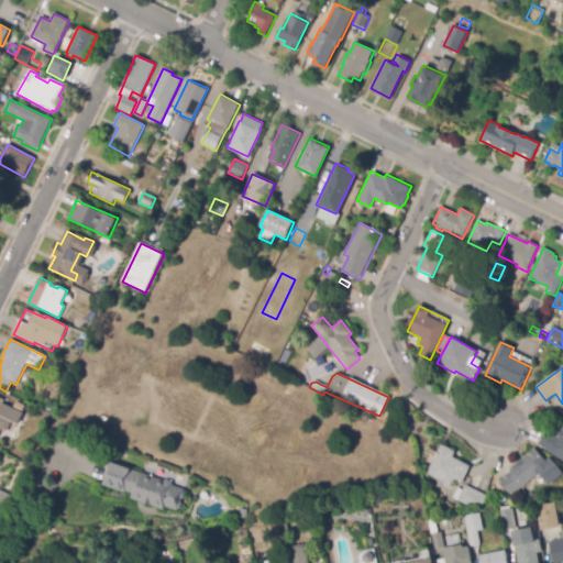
[(0,431),(0,406),(1,404),(24,414),(19,424),(12,421),(8,431),(1,429),(0,431)]
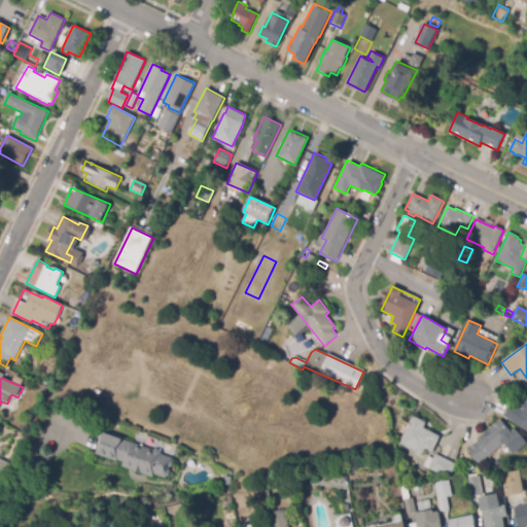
[(526,431),(503,417),(513,402),(520,408),(524,400),(526,402),(526,431)]
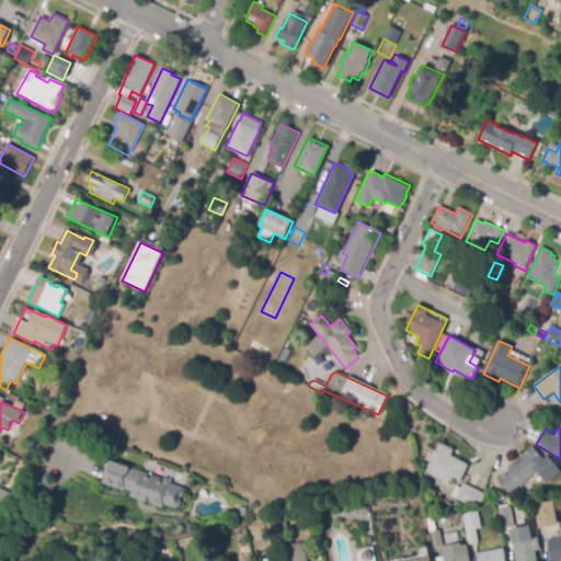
[(449,485),(425,472),(439,443),(454,450),(451,456),(469,465),(459,482),(453,479),(449,485)]
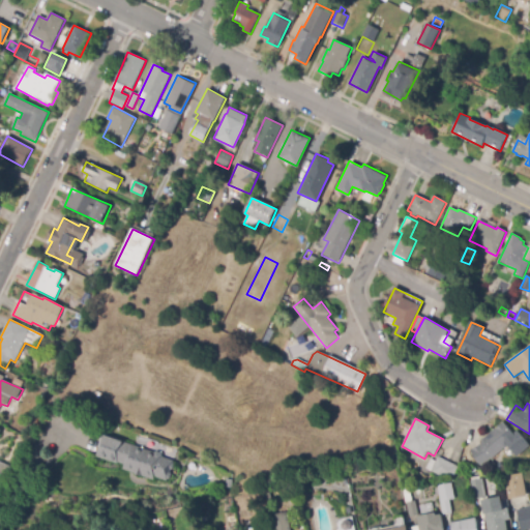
[(479,466),(470,451),(481,444),(479,442),(504,421),(520,441),(509,448),(507,445),(493,459),(479,466)]
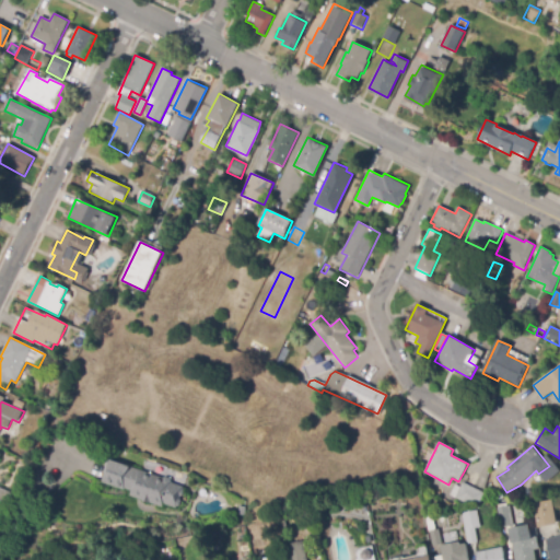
[(176,509),(164,504),(161,508),(130,497),(131,492),(125,489),(124,490),(102,482),(109,459),(163,479),(165,477),(171,478),(172,483),(184,488),(176,509)]
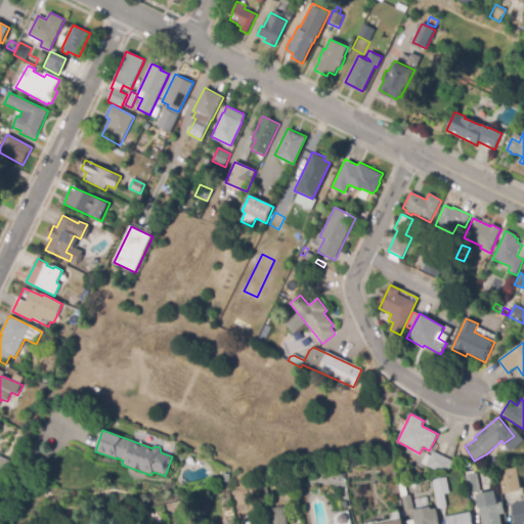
[(446,477),(421,464),(426,454),(431,456),(433,451),(453,462),(446,477)]
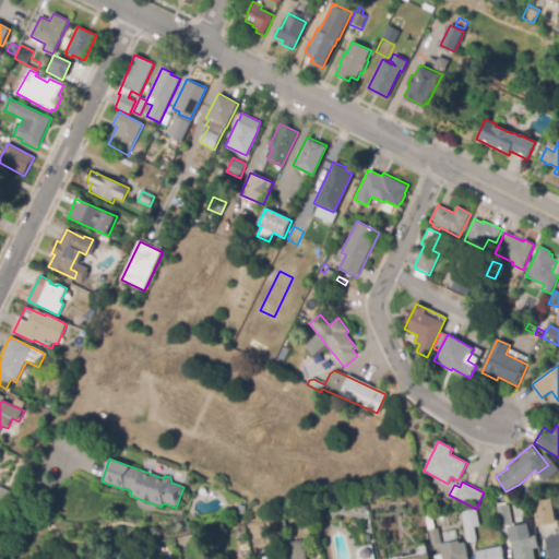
[(428,492),(423,489),(426,484),(431,487),(428,492)]
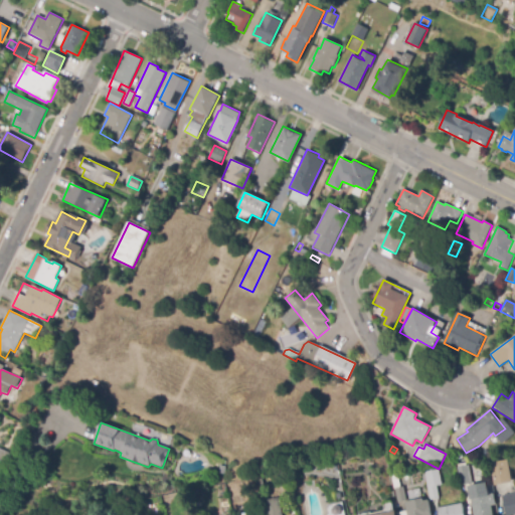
[(4,470),(0,467),(0,448),(12,454),(4,470)]
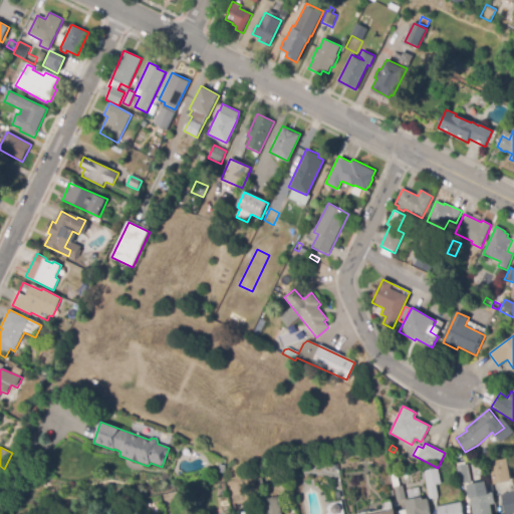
[(477,459),(475,450),(487,448),(488,457),(477,459)]
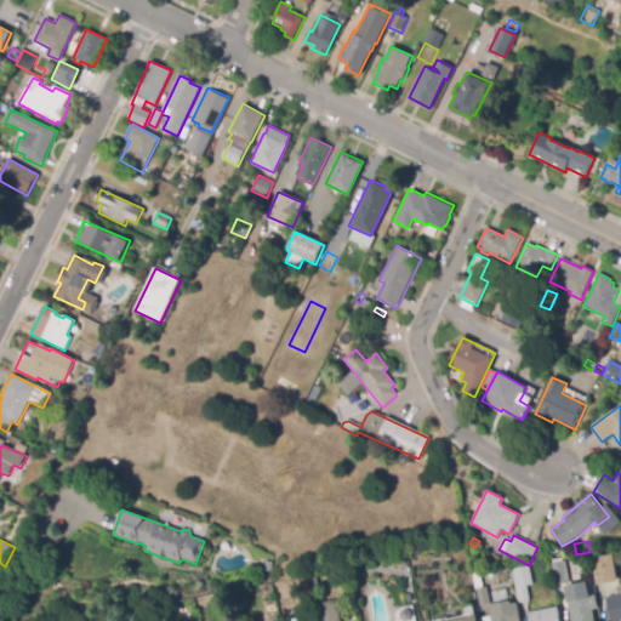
[(564,560),(569,582),(553,586),(550,563),(564,560)]
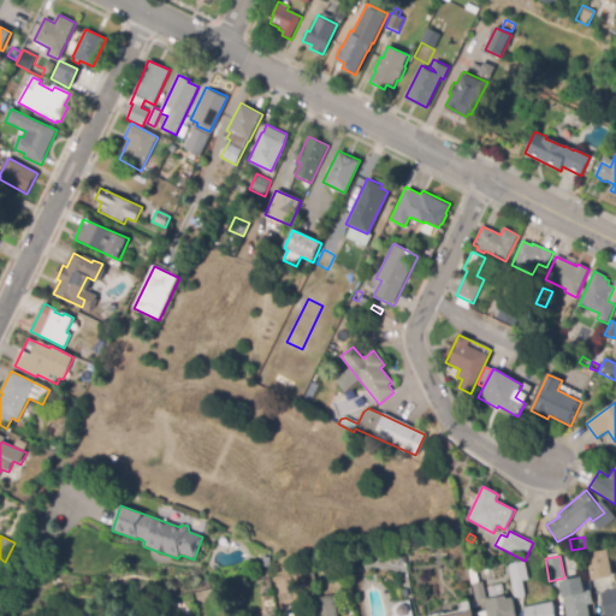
[(514,598),(508,566),(525,562),(528,580),(522,581),(525,596),(514,598)]
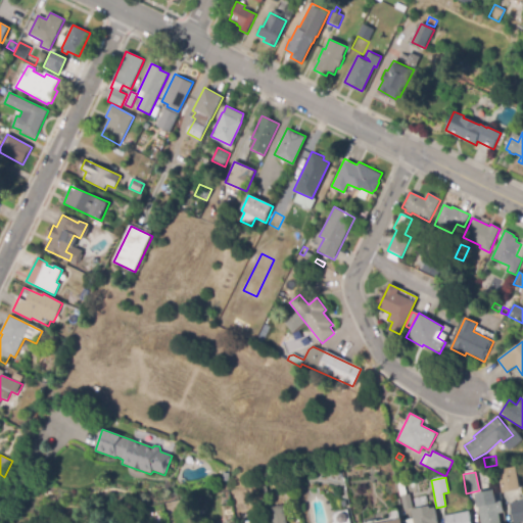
[(501,492),(497,479),(507,477),(510,490),(501,492)]
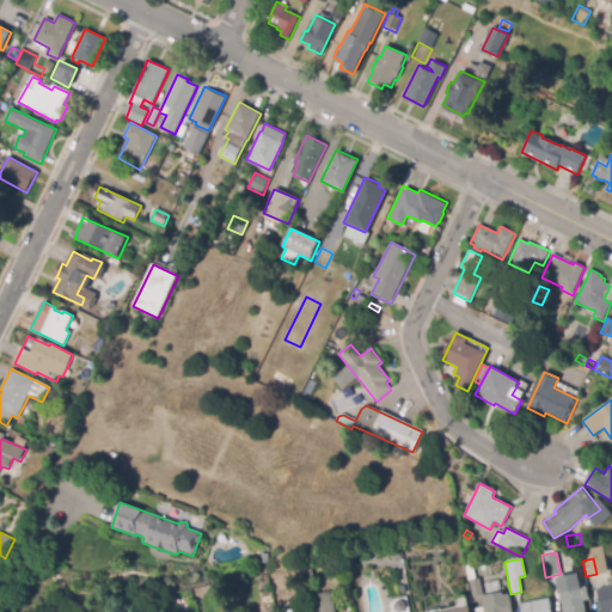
[(472,598),(466,567),(472,565),(476,580),(479,579),(483,595),(472,598)]
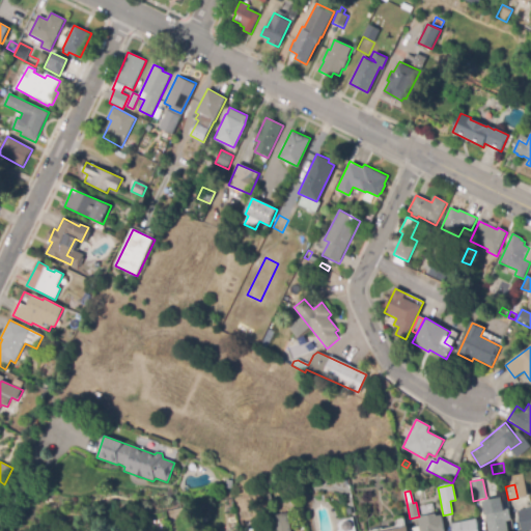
[(530,530),(520,530),(518,510),(530,508),(530,530)]
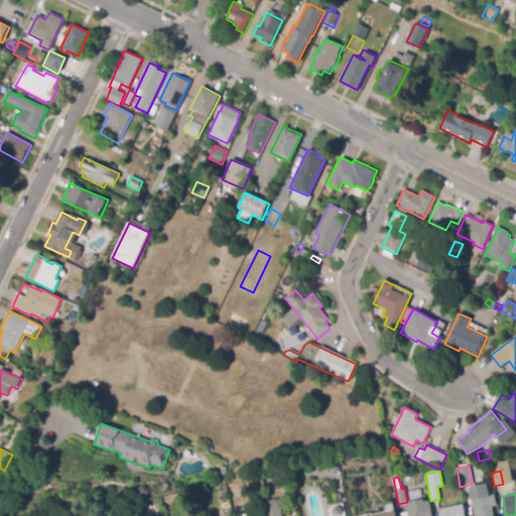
[(474,515),(472,499),(494,496),(496,506),(492,507),(493,515),(474,515)]
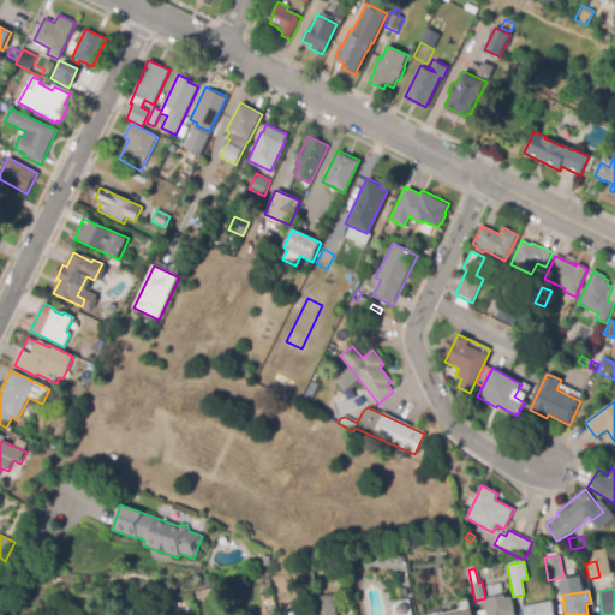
[(316,614),(314,598),(333,595),(336,614),(316,614)]
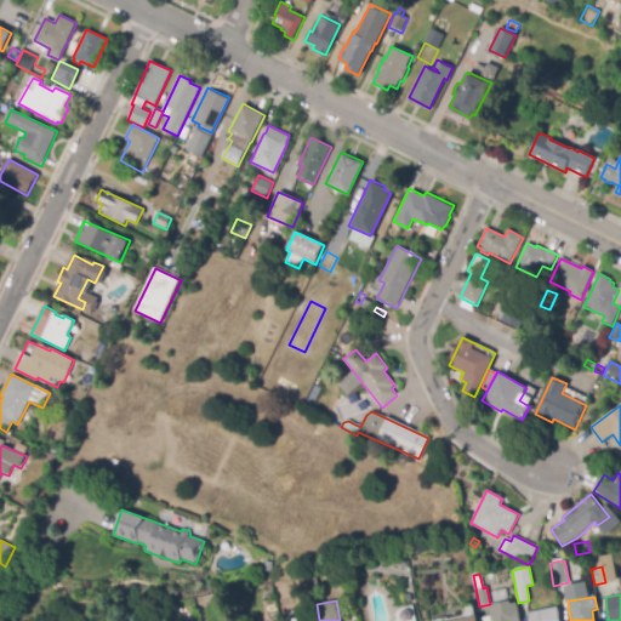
[(490,620),(488,605),(510,602),(510,604),(516,604),(519,620),(490,620)]
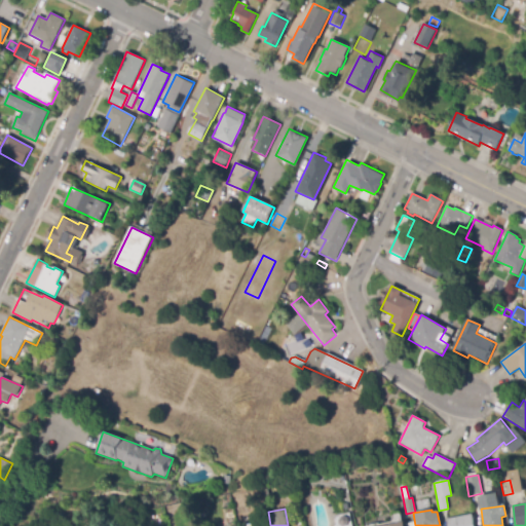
[(448,525),(447,520),(472,515),(473,525),(448,525)]
